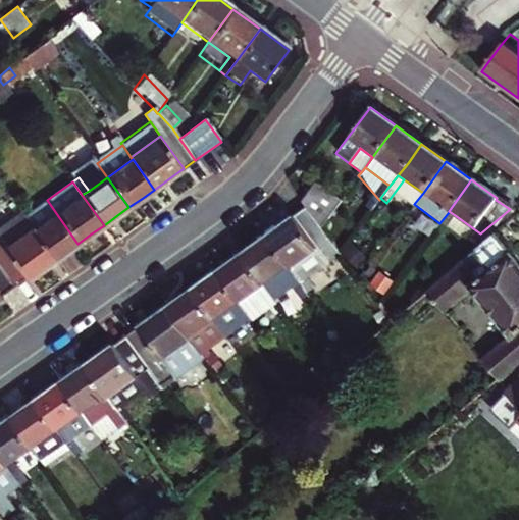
[(299,202),(305,210),(317,227),(338,201),(312,183),(299,202)]
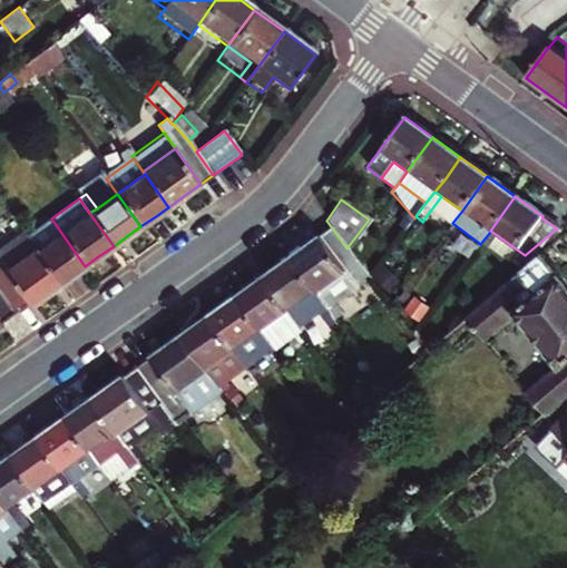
[(335,305),(370,281),(346,248),(333,229),(311,245),(291,258),(314,292),(324,304),(336,322),(343,316),(335,305)]
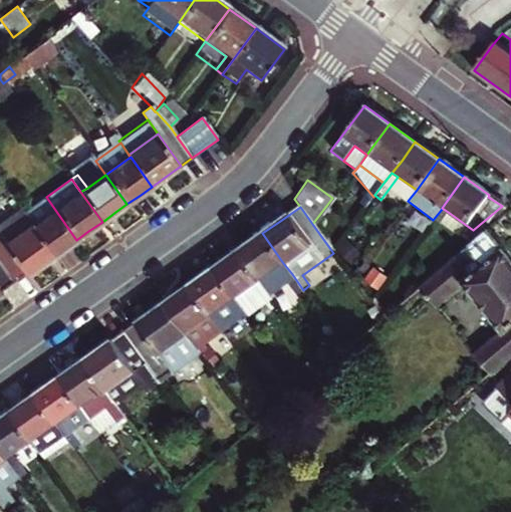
[(448,212),(442,208),(442,209),(433,220),(439,225),(448,212)]
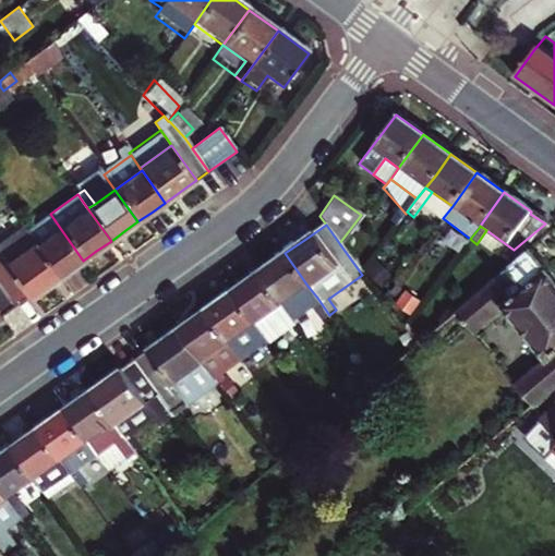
[(83,261),(60,228),(34,248),(57,279),(71,269),(83,261)]
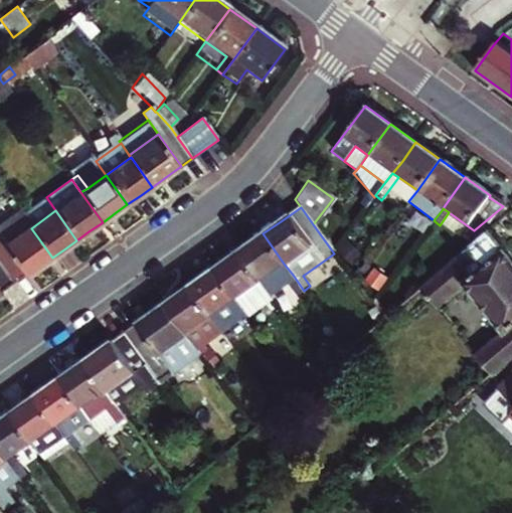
[(37,269),(52,258),(31,228),(21,213),(0,228),(0,269),(10,284),(23,274),(25,278),(37,269)]
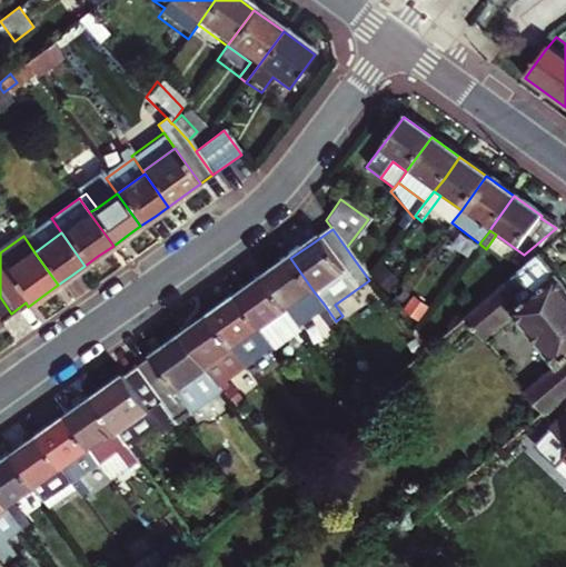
[(462,316),(480,339),(512,314),(556,366),(526,391),(545,414),(565,395),(565,286),(537,252),(462,316)]
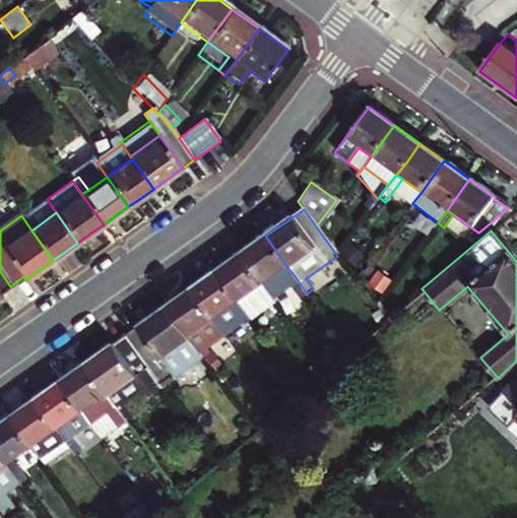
[(286,266),(265,236),(254,244),(240,254),(261,283),(281,270),(286,266)]
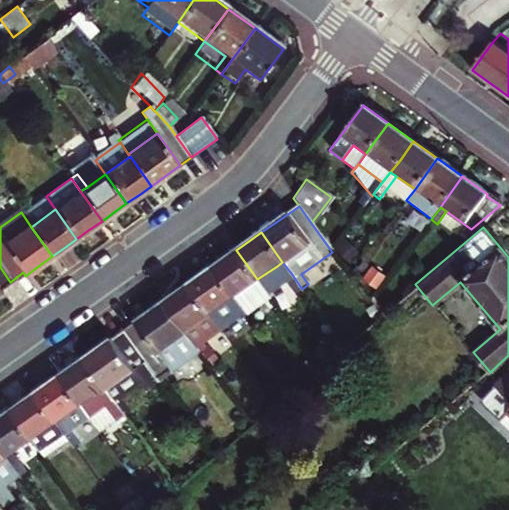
[(272,299),(257,279),(236,250),(224,258),(212,267),(245,314),(248,317),(272,299)]
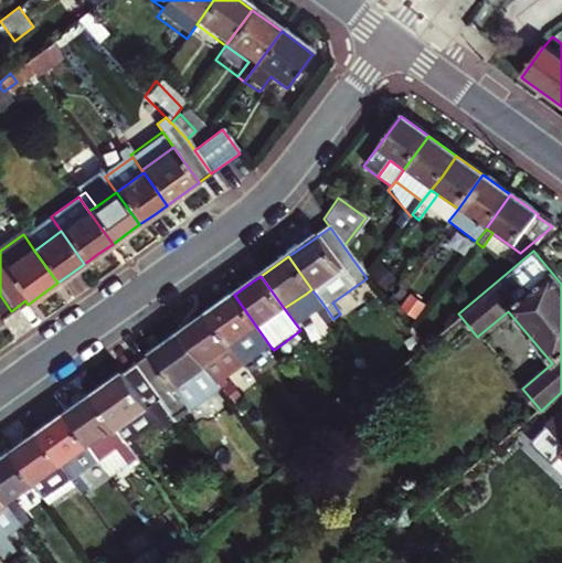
[(315,306),(321,301),(311,289),(306,294),(315,306)]
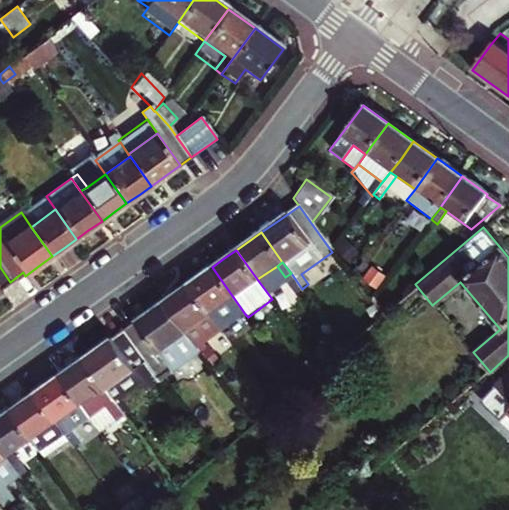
[(0,293),(2,292),(0,290),(0,288),(10,282),(0,267),(0,293)]
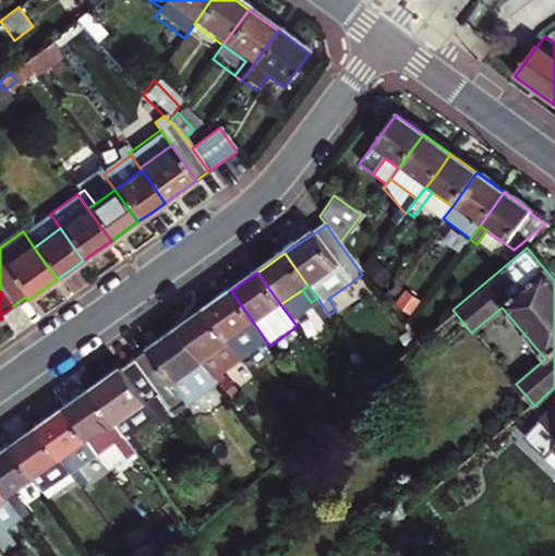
[(240,361),(267,342),(231,291),(217,302),(204,311),(240,361)]
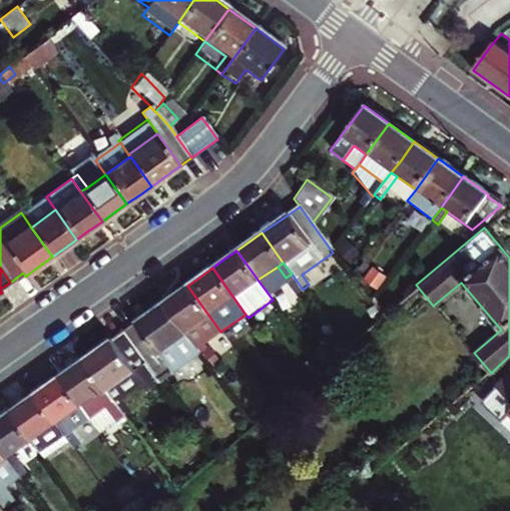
[(195,350),(220,332),(187,286),(174,295),(162,304),(195,350)]
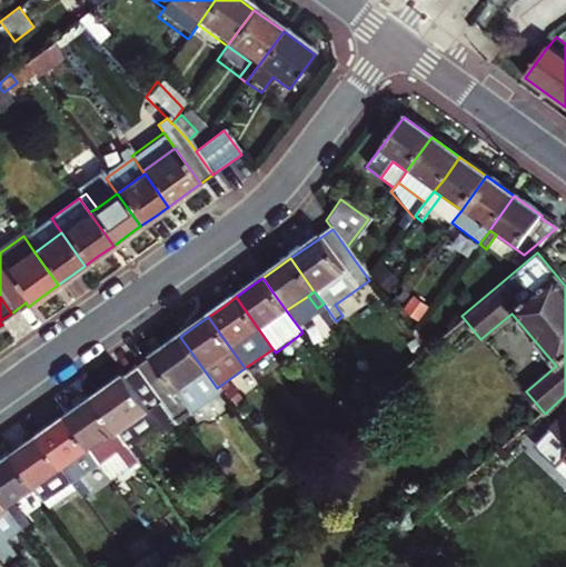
[(219,393),(217,388),(180,337),(159,351),(150,358),(151,359),(137,370),(176,424),(219,393)]
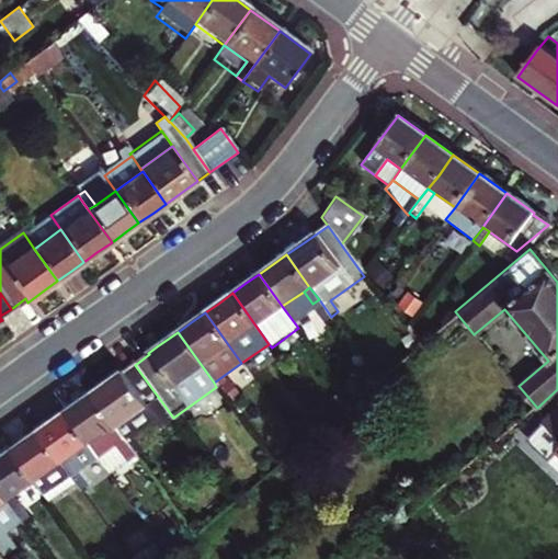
[(90,394),(113,426),(115,430),(146,408),(156,421),(160,428),(173,418),(135,365),(122,374),(121,373),(106,383),(90,394)]
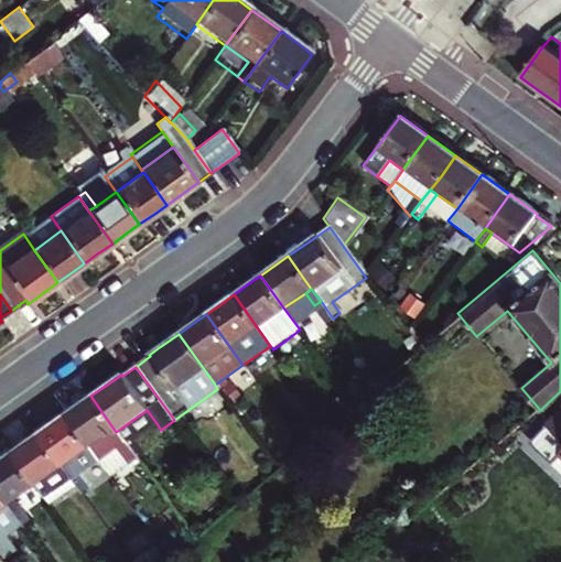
[(106,434),(114,429),(90,396),(75,407),(63,415),(97,463),(117,449),(106,434)]
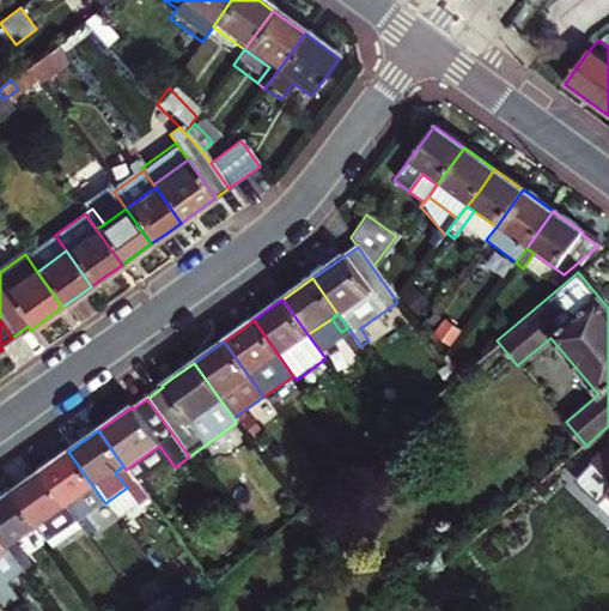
[(145,478),(170,460),(159,446),(126,470),(147,498),(156,492),(145,478)]
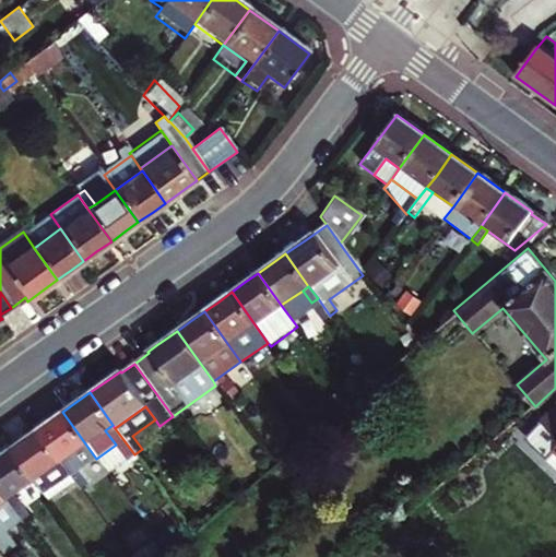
[(298,419),(305,428),(320,415),(314,406),(298,419)]
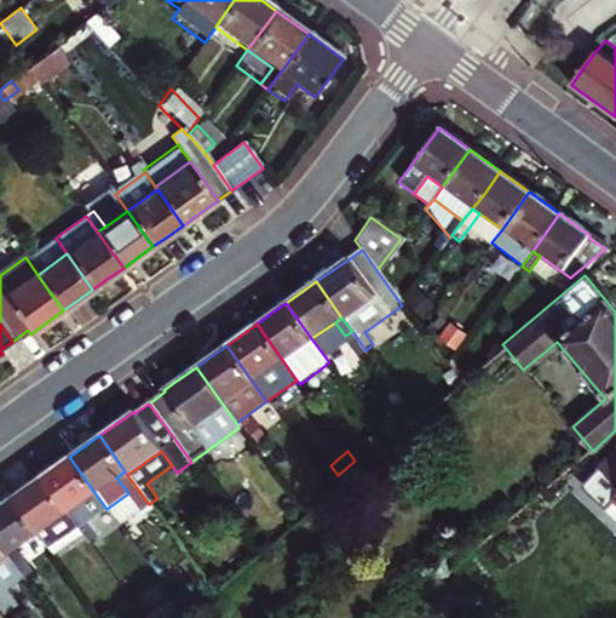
[(615,451),(588,479),(610,501),(615,495),(615,451)]
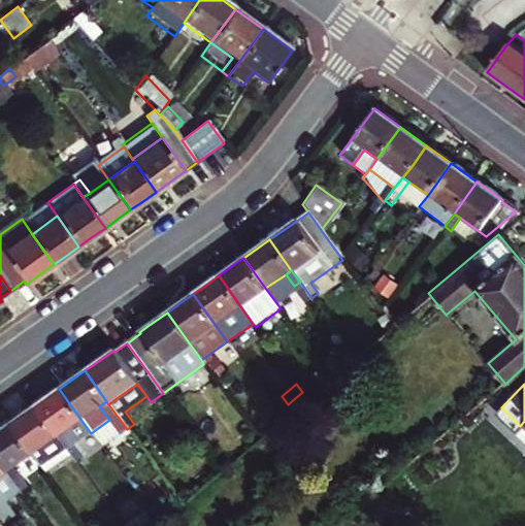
[(71,447),(91,433),(59,389),(45,398),(33,406),(69,457),(75,464),(81,460),(71,447)]
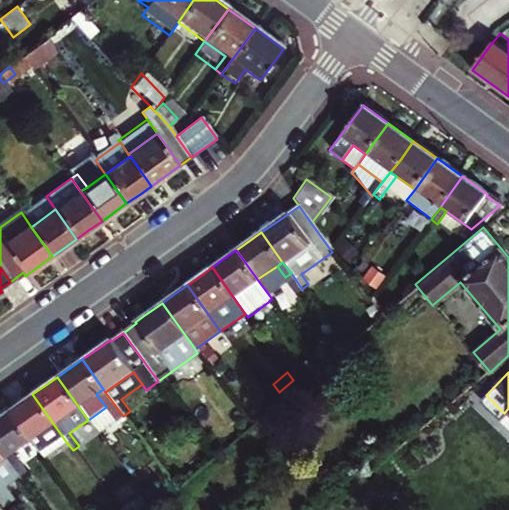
[(116,421),(123,416),(105,392),(103,389),(96,394),(106,407),(116,421)]
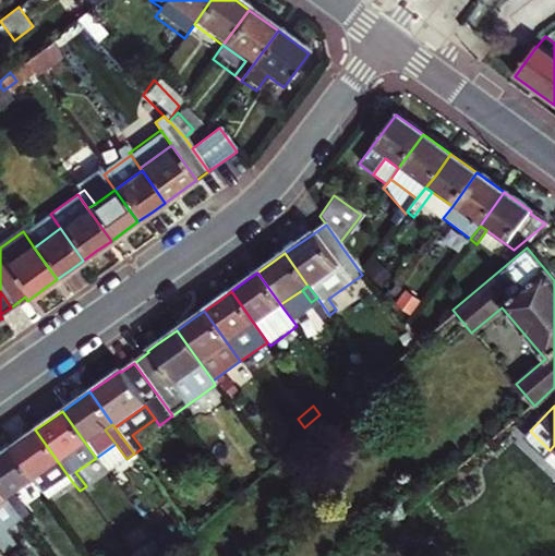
[(8,449),(32,482),(46,502),(73,483),(35,430),(21,440),(8,449)]
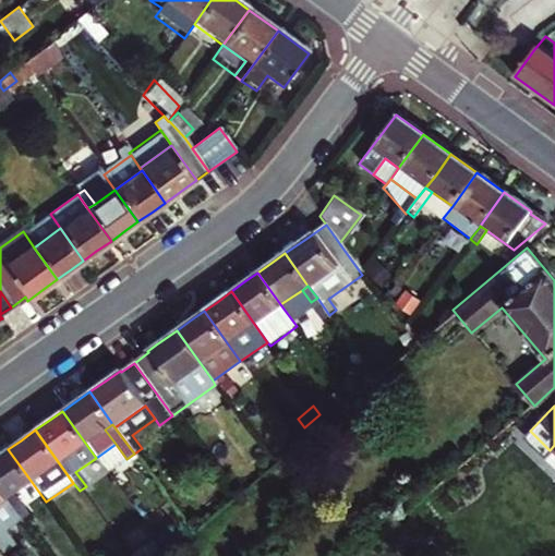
[(13,494),(32,482),(8,449),(0,455),(0,491),(7,499),(13,494)]
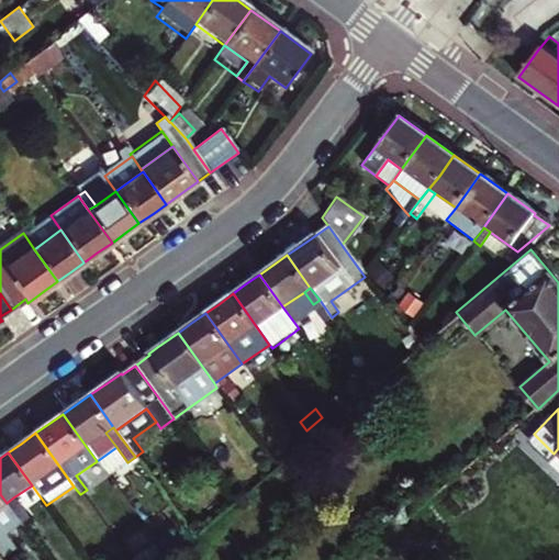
[(7,503),(15,516),(23,511),(13,497),(7,503)]
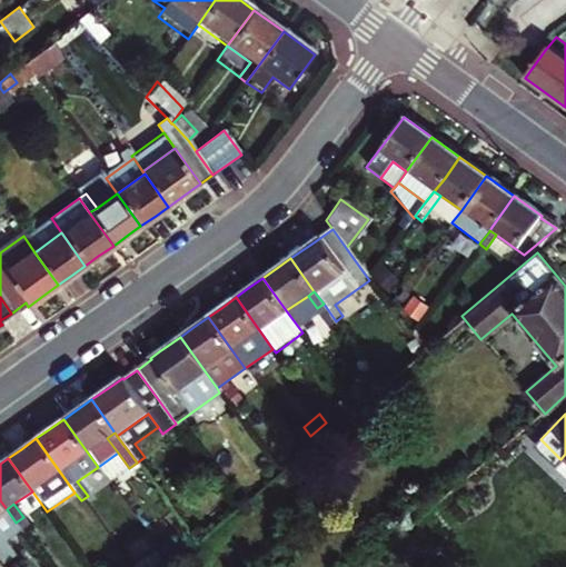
[(0,548),(22,533),(16,523),(7,509),(0,514),(0,548)]
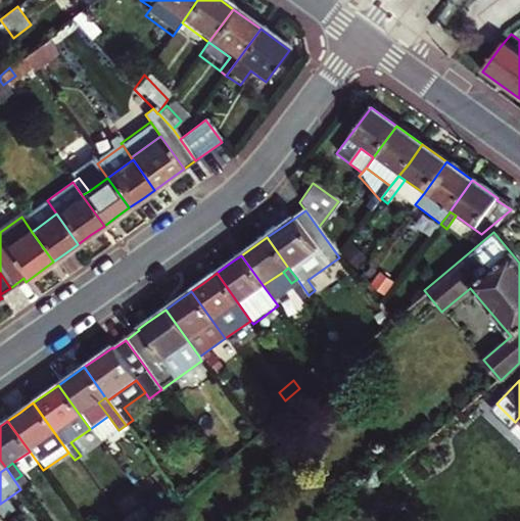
[(175,494),(167,482),(154,490),(162,503),(175,494)]
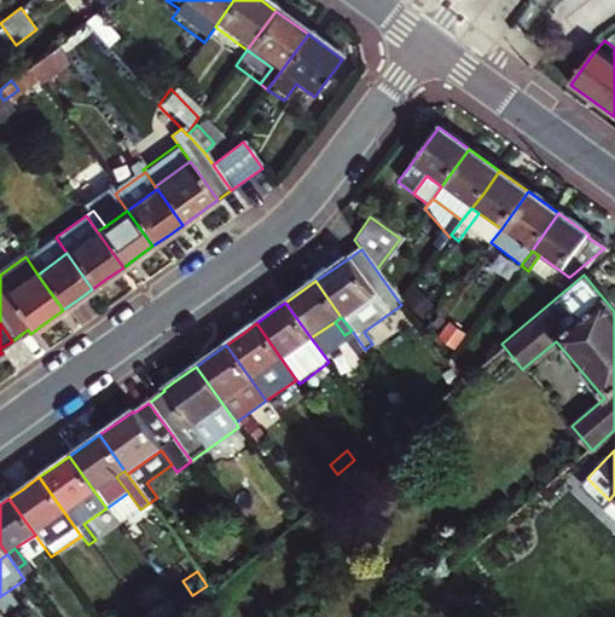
[(164,597),(146,610),(151,616),(167,616),(175,611),(164,597)]
